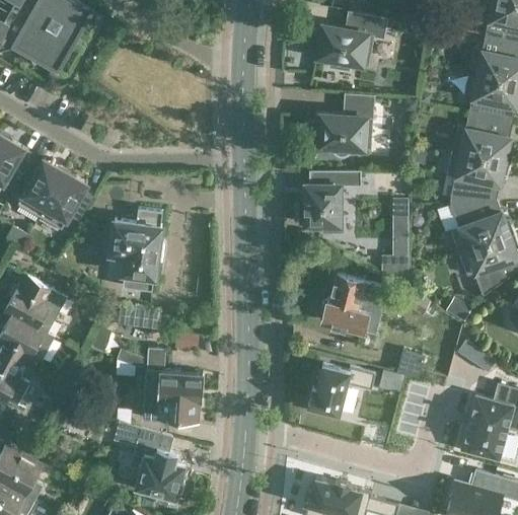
[(0,55),(14,51),(15,48),(56,71),(90,12),(69,0),(0,0),(0,55)]
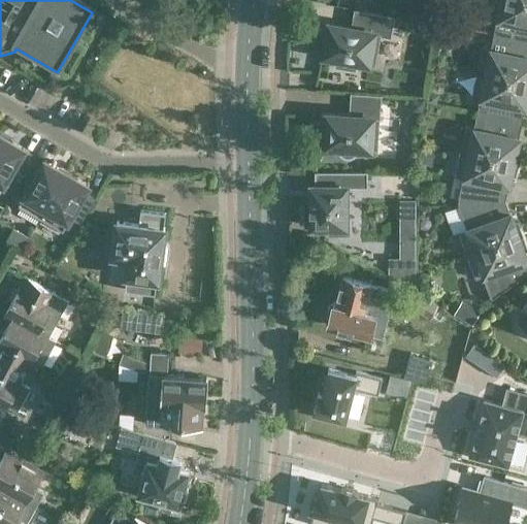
[(526,3),(509,0),(492,0),(488,22),(496,23),(493,35),(526,41),(526,3)]
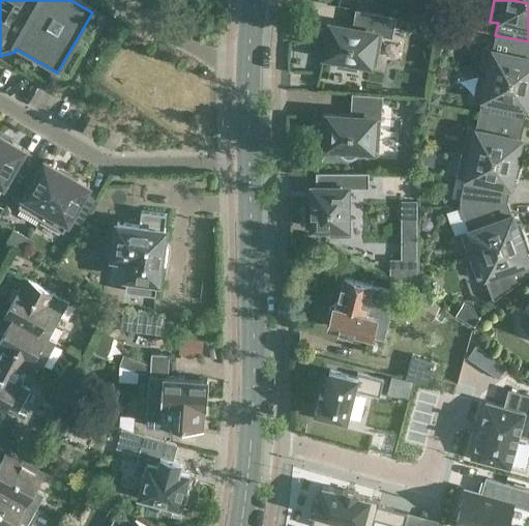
[(319,52),(317,58),(335,62),(333,71),(356,76),(357,65),(376,68),(381,39),(391,41),(394,20),(354,13),(351,31),(323,26),(322,32),(318,33),(314,35),(311,38),(310,42),(312,47),(315,50),(319,52)]
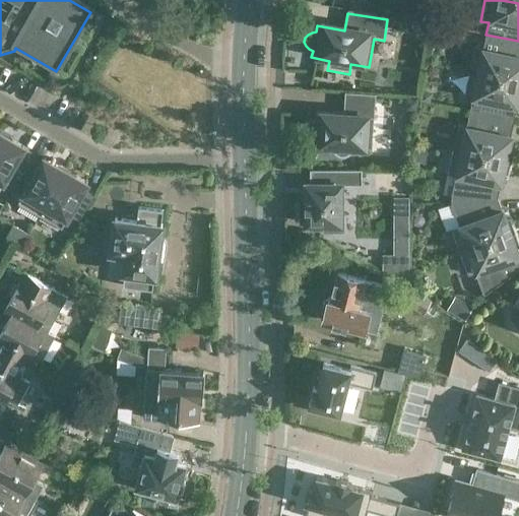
[(469,74),(518,84),(518,46),(484,40),(482,52),(474,50),(469,74)]
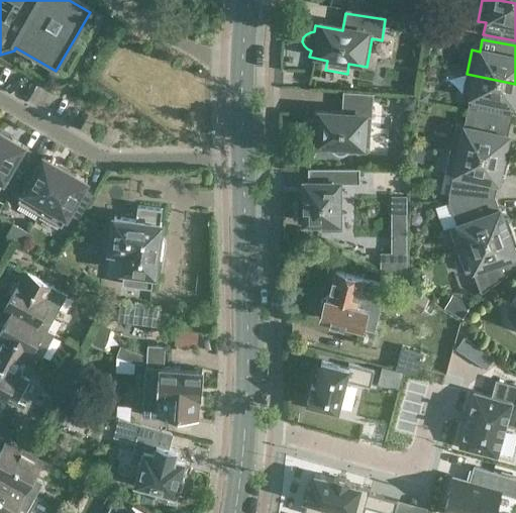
[(515,84),(467,74),(461,98),(470,100),(467,112),(508,120),(511,108),(515,109),(515,102),(515,84)]
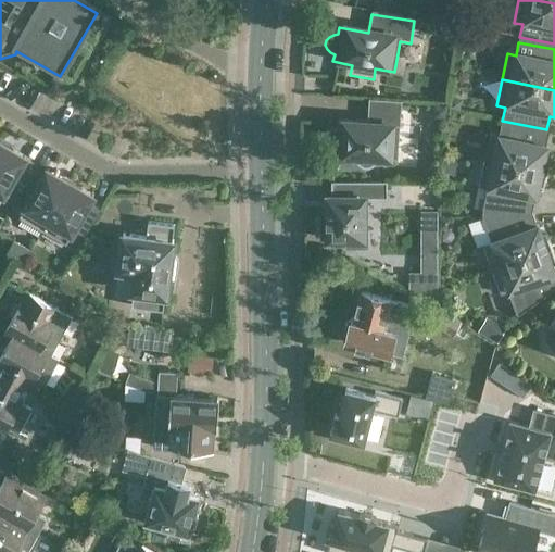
[(363,170),(367,171),(371,168),(375,165),(376,161),(396,162),(400,104),(368,102),(366,125),(337,123),(336,132),(330,130),(326,136),(326,143),(329,149),(335,150),(335,158),(355,159),(355,164),(358,167),(363,170)]
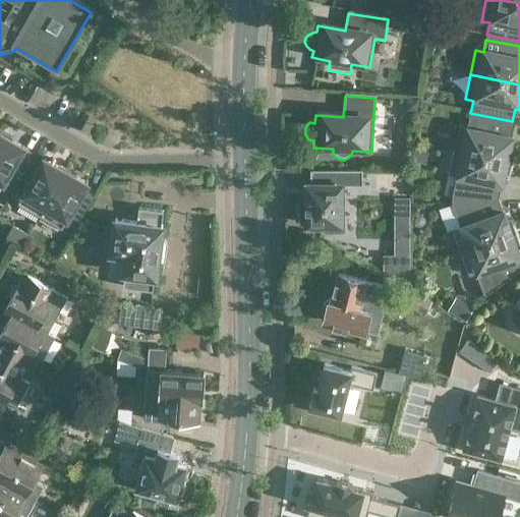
[(454,153),(512,165),(515,149),(511,148),(513,139),(509,138),(511,126),(469,117),(467,129),(459,128),(454,153)]
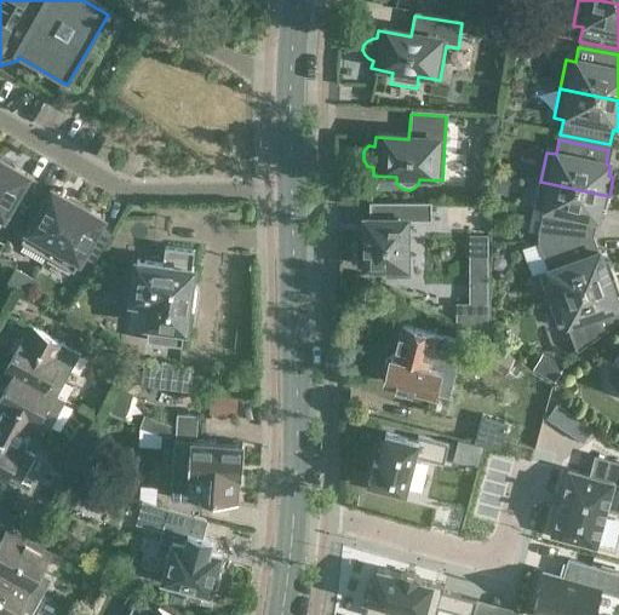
[(16,199),(28,179),(1,164),(0,166),(0,225),(3,222),(16,229),(28,206),(16,199)]
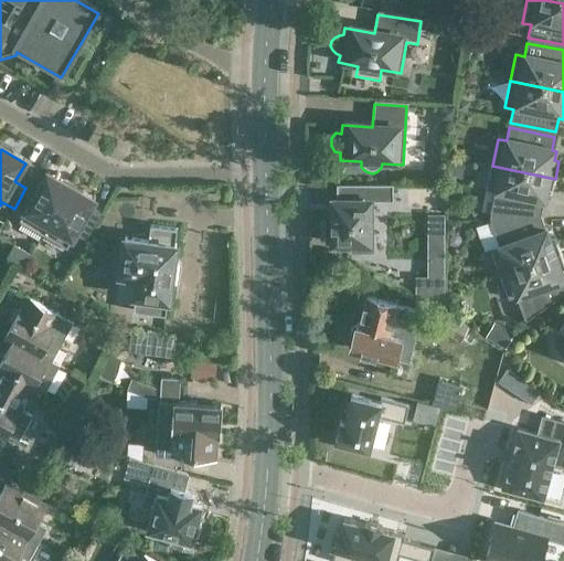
[(555,179),(492,166),(486,192),(495,193),(489,219),(538,217),(540,203),(544,204),(546,194),(552,196),(555,179)]
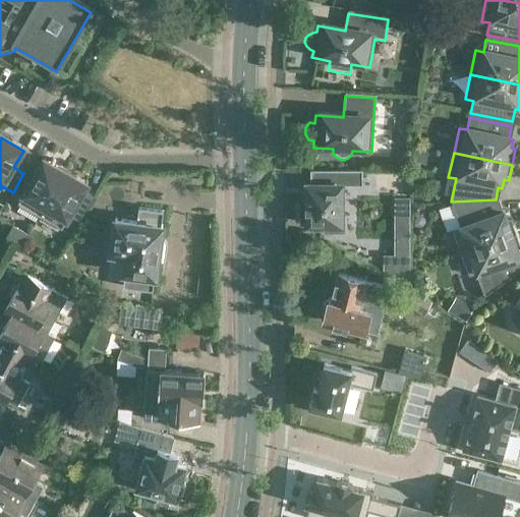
[(43,162),(33,178),(23,173),(13,192),(21,197),(16,207),(40,220),(64,174),(43,162)]
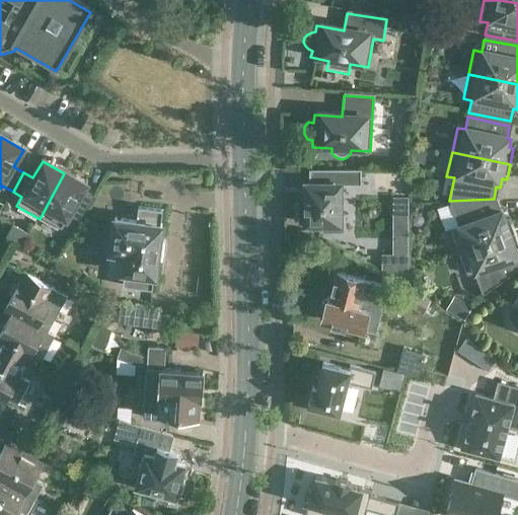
[(340,219),(340,212),(340,201),(340,188),(360,187),(360,172),(308,172),(308,186),(304,186),(304,201),(304,212),(304,226),(320,226),(320,234),(344,234),(344,219),(340,219)]
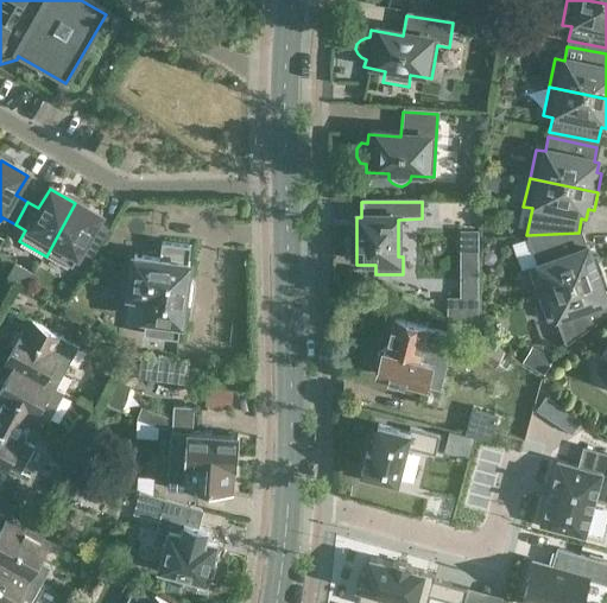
[(96,226),(101,217),(75,203),(46,256),(70,270),(76,261),(88,267),(108,233),(96,226)]
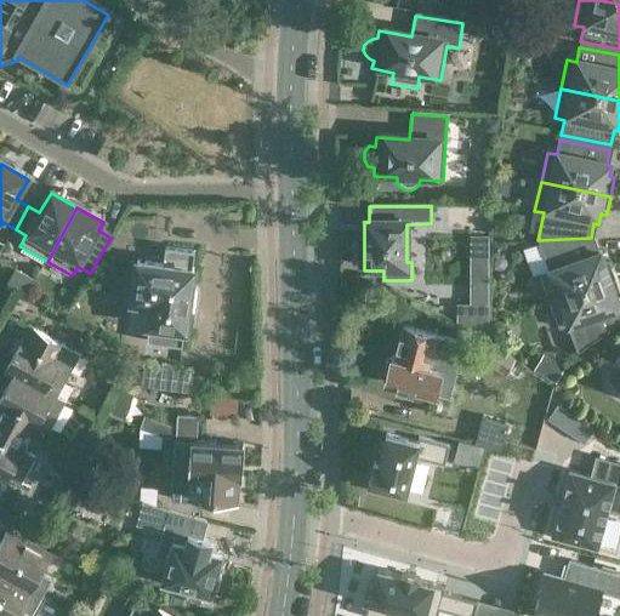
[(549,304),(616,280),(609,262),(604,264),(601,255),(596,256),(591,243),(539,246),(549,273),(539,277),(549,304)]
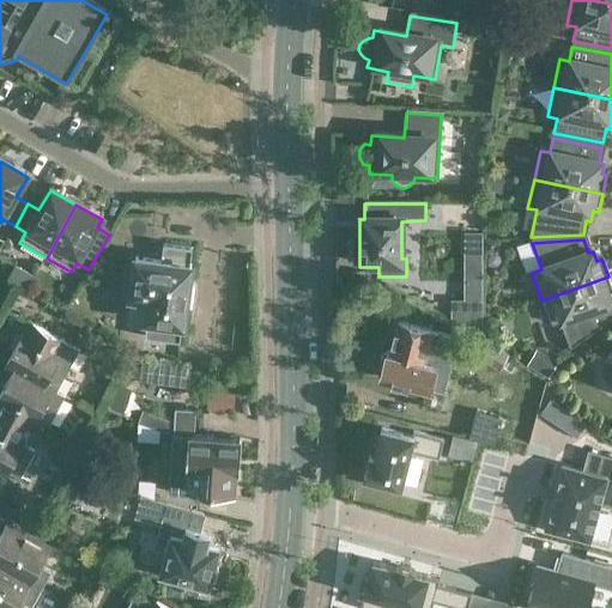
[(129,301),(138,302),(147,303),(145,323),(146,323),(144,340),(179,345),(181,328),(182,329),(191,269),(188,269),(191,253),(162,248),(161,266),(134,262),(129,301)]
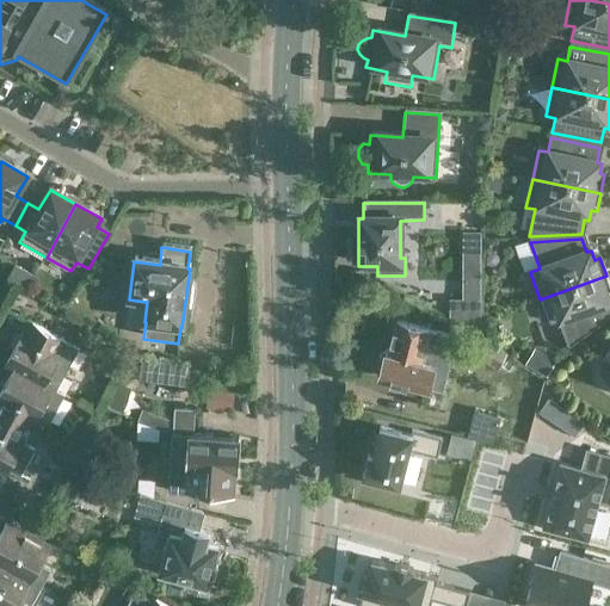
[(609,286),(607,276),(540,300),(550,327),(559,325),(568,351),(609,320),(609,317),(607,307),(609,305),(609,303),(608,296),(609,294),(609,286)]
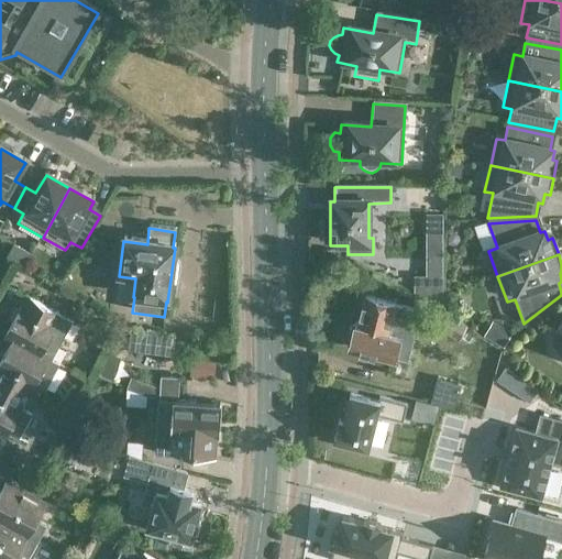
[(12,342),(58,368),(51,363),(72,325),(30,302),(23,314),(19,311),(3,339),(11,343),(12,342)]
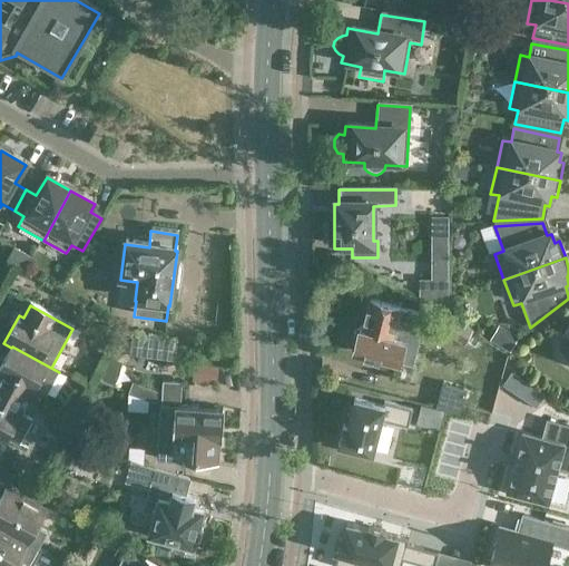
[(434,337),(438,322),(372,305),(364,333),(361,332),(354,354),(414,370),(424,333),(434,337)]
